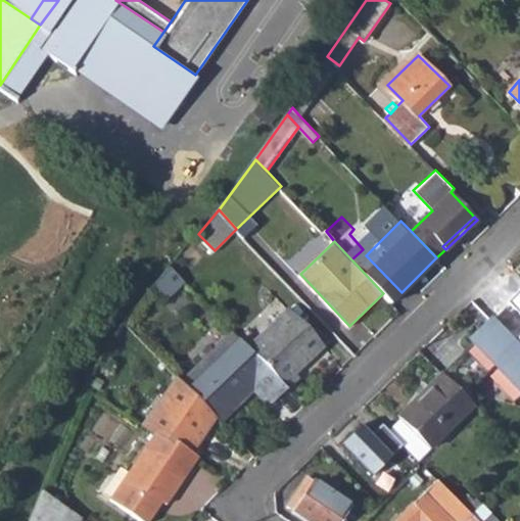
[(519,302),(513,295),(491,317),(495,320),(519,345),(519,302)]
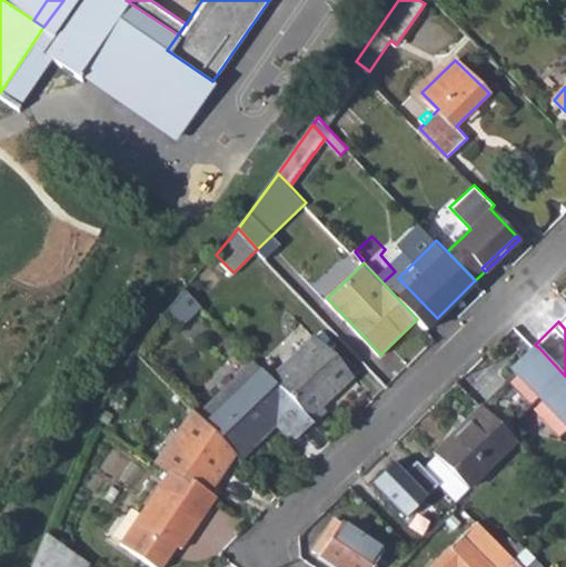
[(271,377),(297,405),(314,423),(326,409),(323,405),(354,375),(316,336),(271,377)]
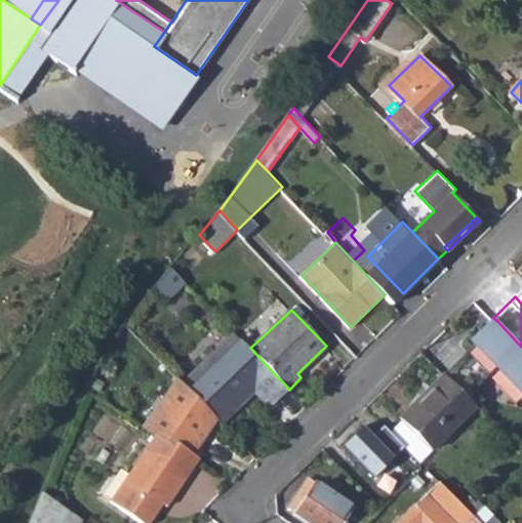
[(193,326),(209,340),(219,328),(203,314),(193,326)]
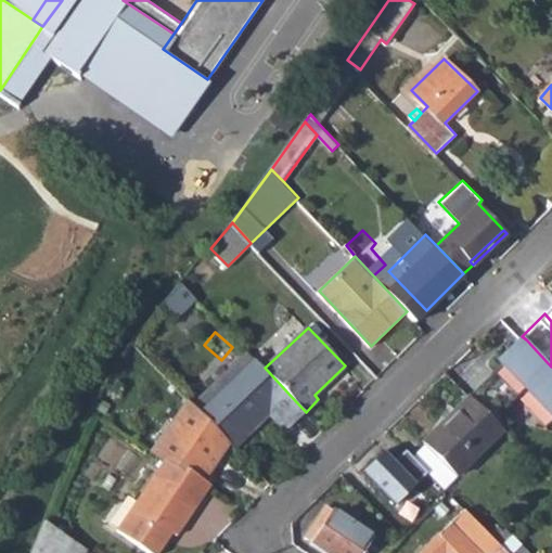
[(551,367),(526,339),(470,396),(504,431),(513,423),(502,412),(527,387),(551,412),(551,367)]
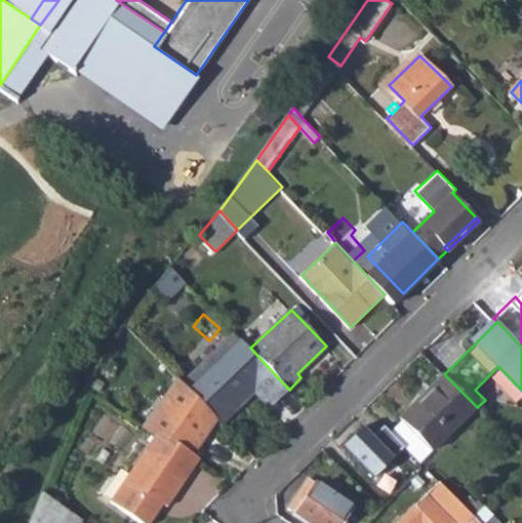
[(236,331),(184,381),(218,417),(223,423),(274,373),(250,348),(236,331)]
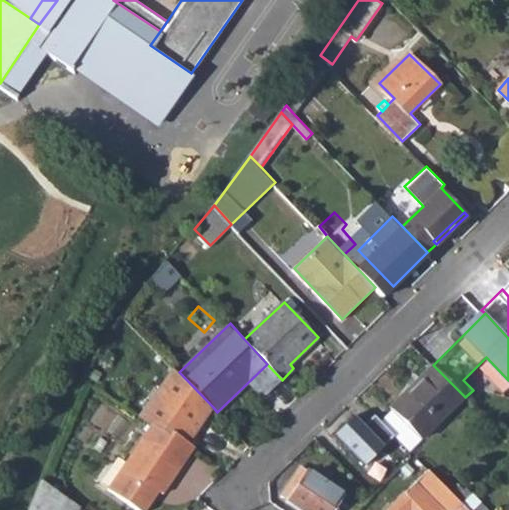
[(423,438),(465,397),(433,365),(412,385),(414,388),(393,408),(423,438)]
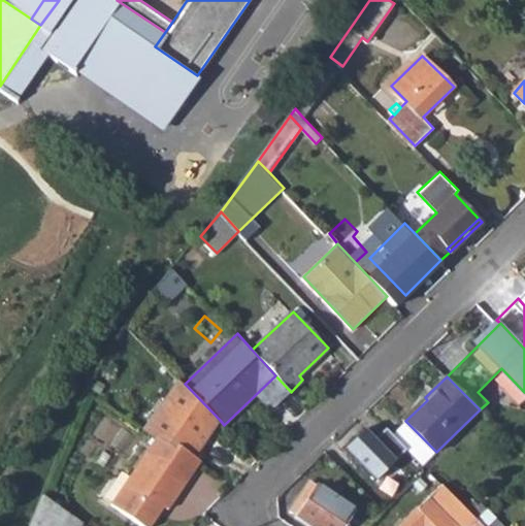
[(169,444),(172,439),(196,456),(220,420),(185,384),(181,380),(145,428),(157,435),(169,444)]
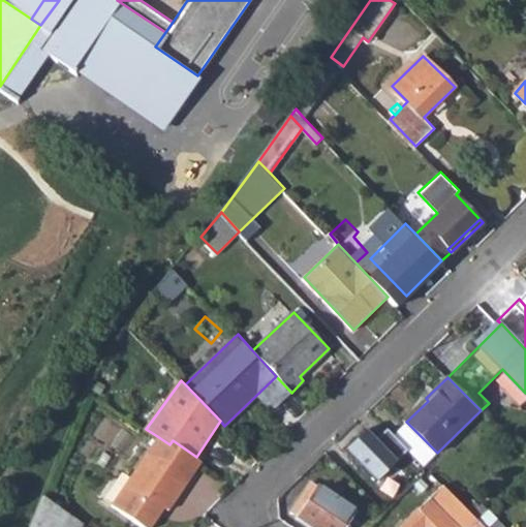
[(400,460),(410,451),(394,434),(370,409),(360,419),(400,460)]
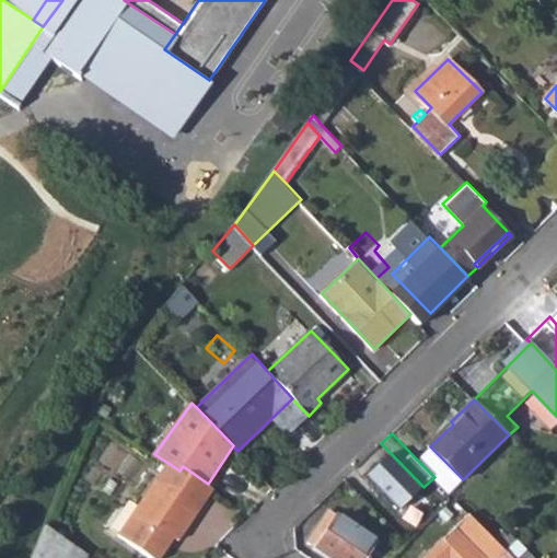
[(434,477),(450,492),(463,479),(430,446),(417,460),(434,477)]
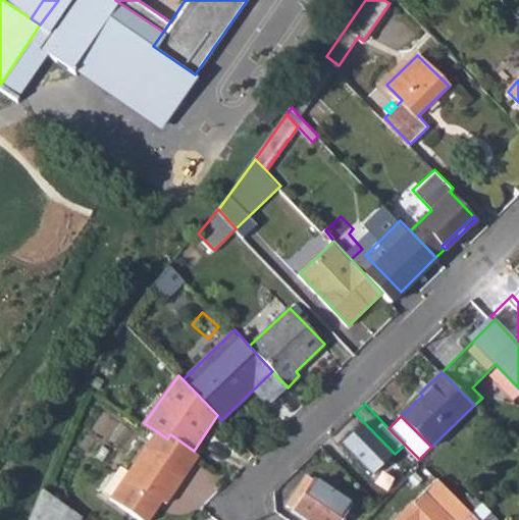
[(155,430),(111,497),(145,519),(150,519),(163,500),(167,503),(200,455),(194,451),(170,434),(167,438),(155,430)]
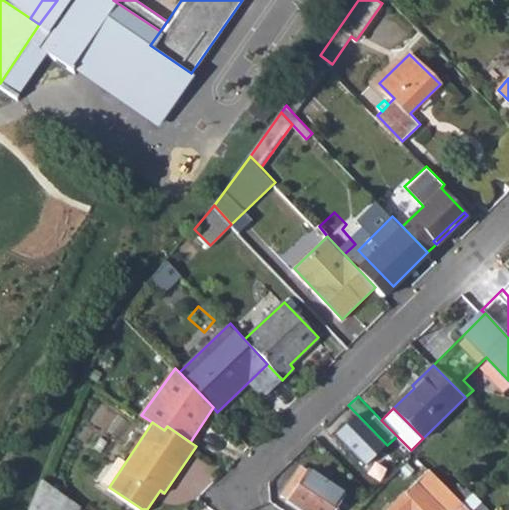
[(413,462),(424,473),(429,468),(418,457),(413,462)]
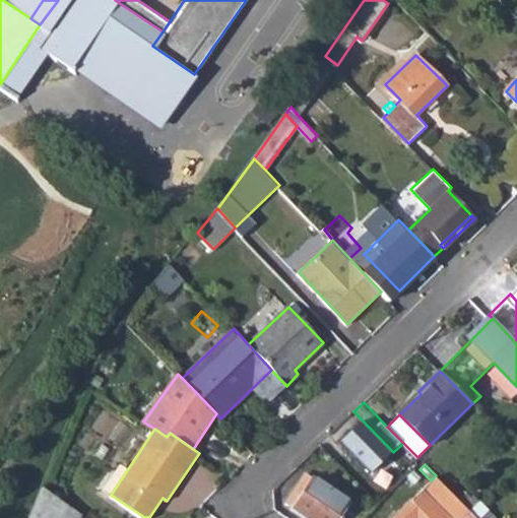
[(310,517),(336,517),(348,501),(307,472),(286,503),(310,517)]
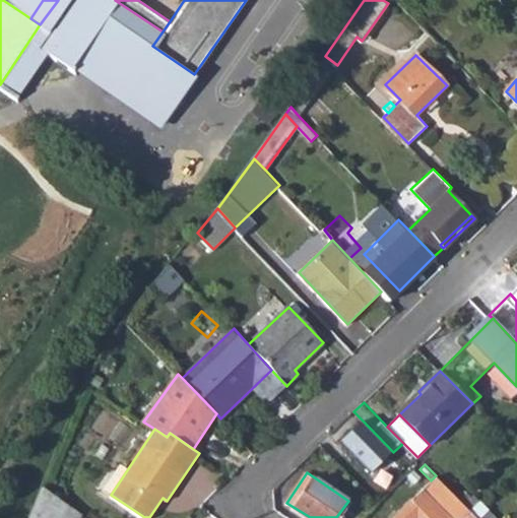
[(477,517),(470,511),(461,501),(436,475),(431,480),(392,517),(477,517)]
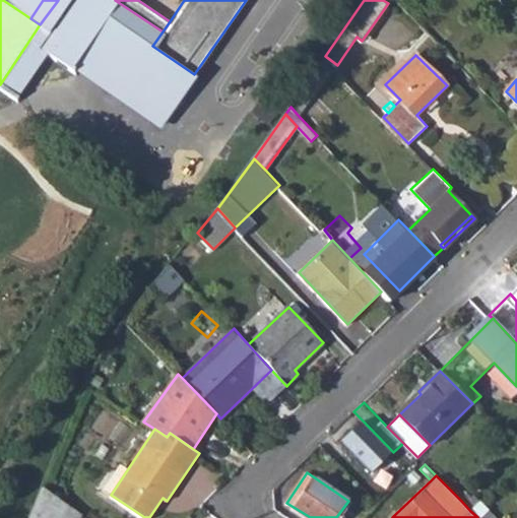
[(493,493),(500,500),(509,490),(502,484),(493,493)]
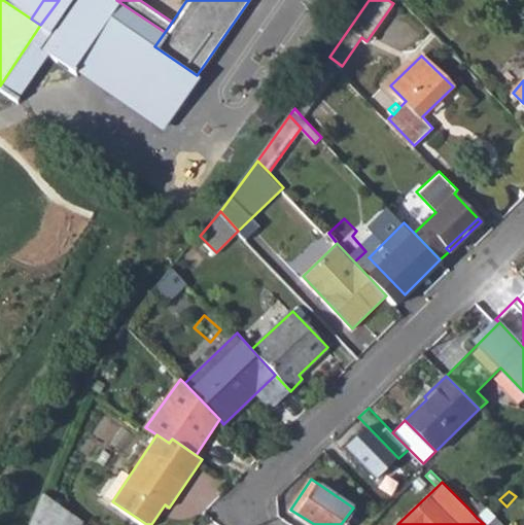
[(44,493),(31,524),(79,524),(83,520),(44,493)]
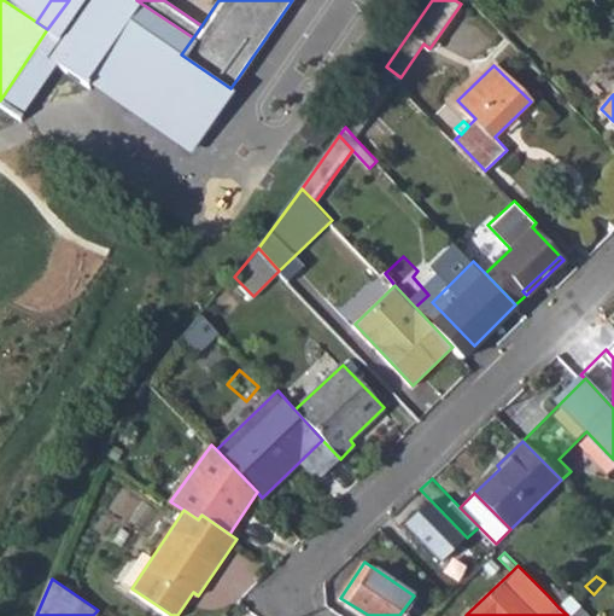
[(548,596),(559,608),(571,594),(565,588),(562,591),(557,586),(548,596)]
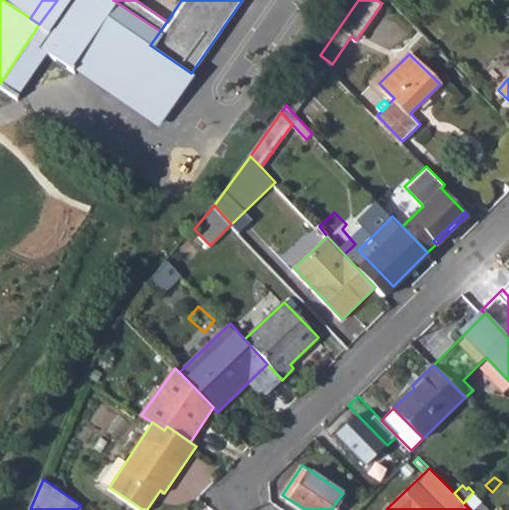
[(490,509),(473,492),(463,503),(470,509),(490,509)]
